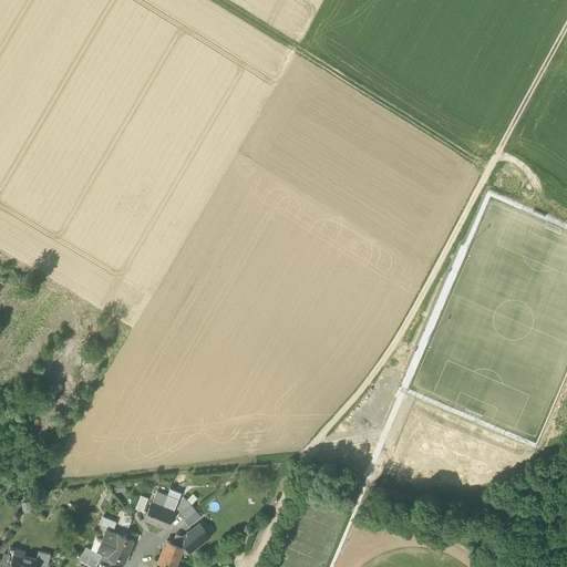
[(125,483),(116,484),(116,493),(126,492),(125,483)]
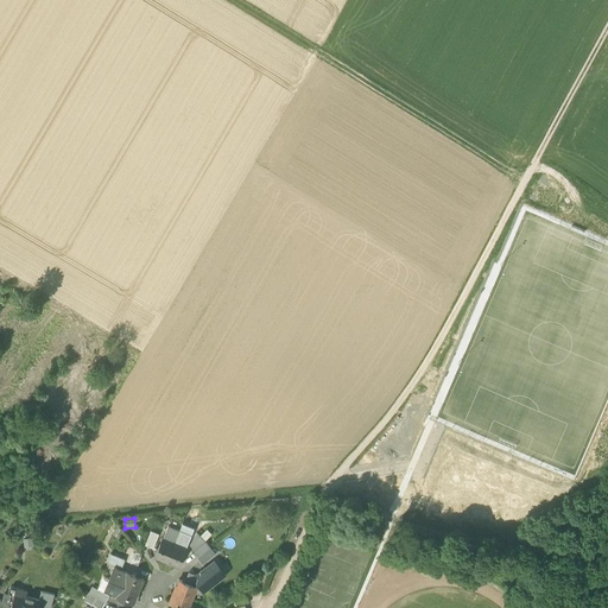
[(179,531),(191,536),(194,529),(183,524),(179,531)]
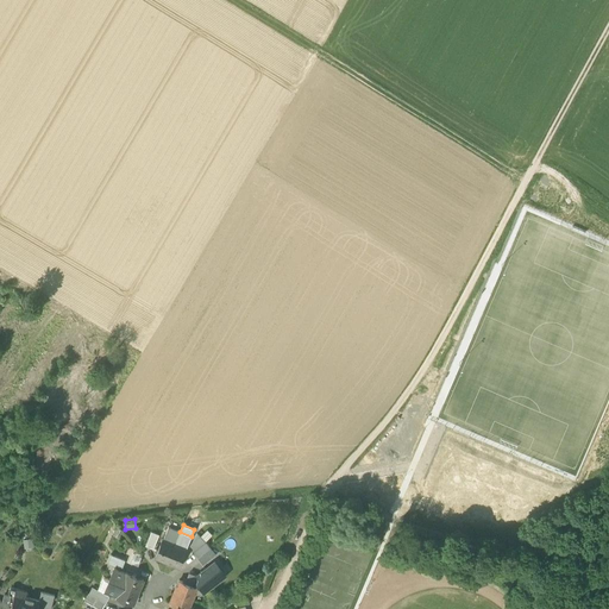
[(169,527),(163,540),(175,545),(180,532),(169,527)]
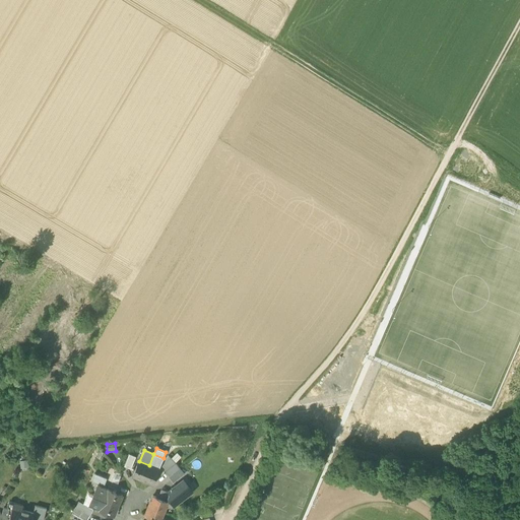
[(171,459),(175,463),(181,457),(177,453),(171,459)]
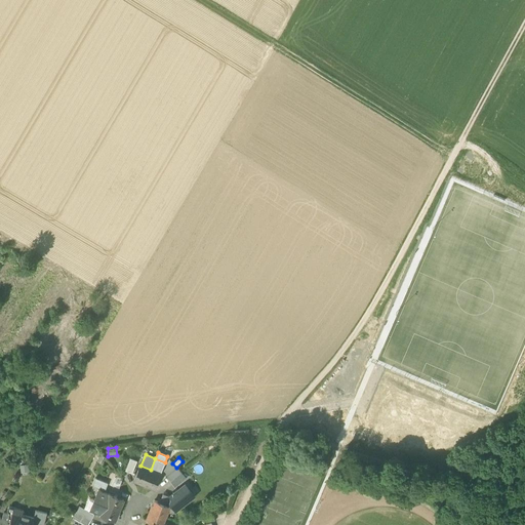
[(125,471),(132,473),(137,461),(130,459),(125,471)]
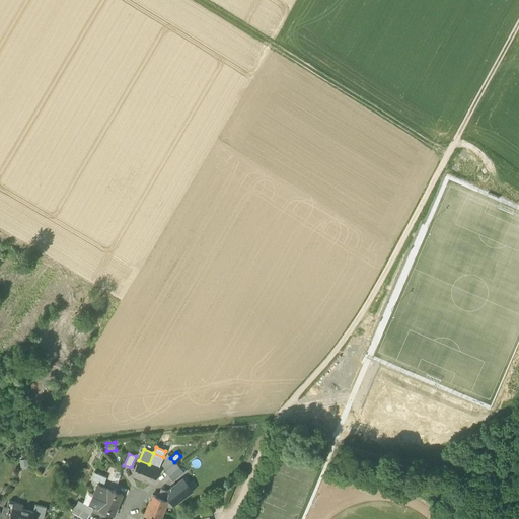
[(161,466),(164,471),(175,463),(174,462),(170,458),(167,456),(161,466)]
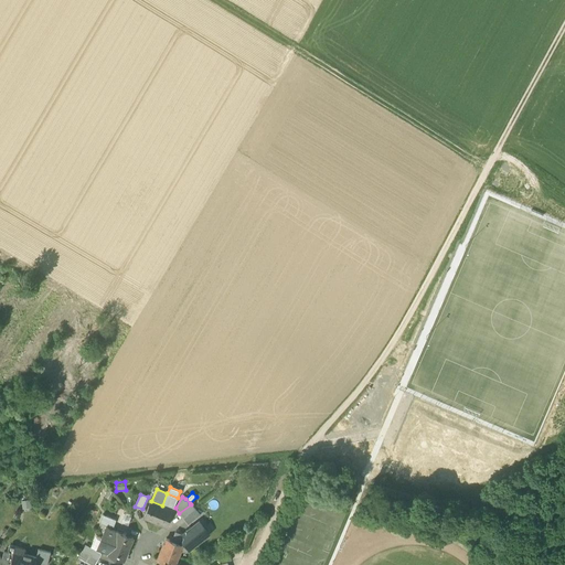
[(30,500),(21,501),(22,509),(31,509),(30,500)]
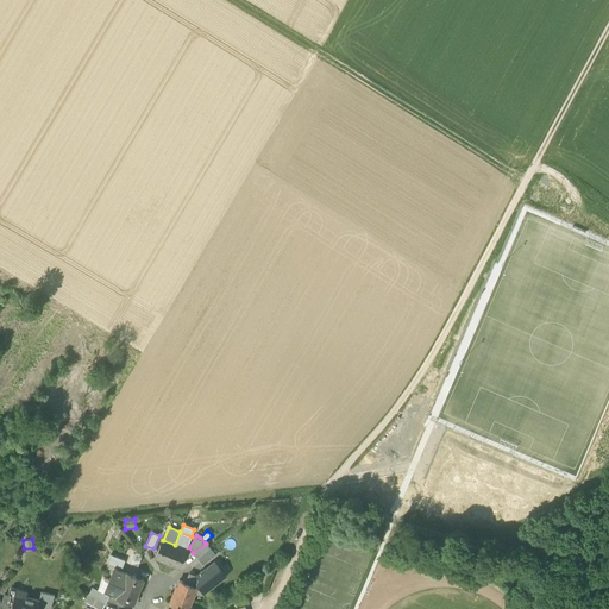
[(167,563),(175,545),(163,540),(156,558),(167,563)]
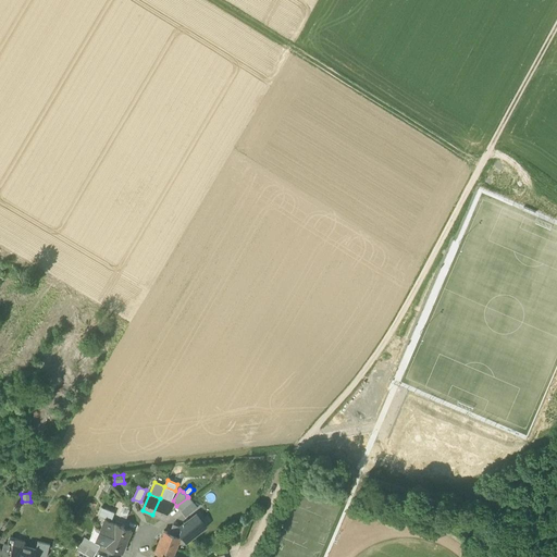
[(176,506),(181,511),(193,502),(188,497),(176,506)]
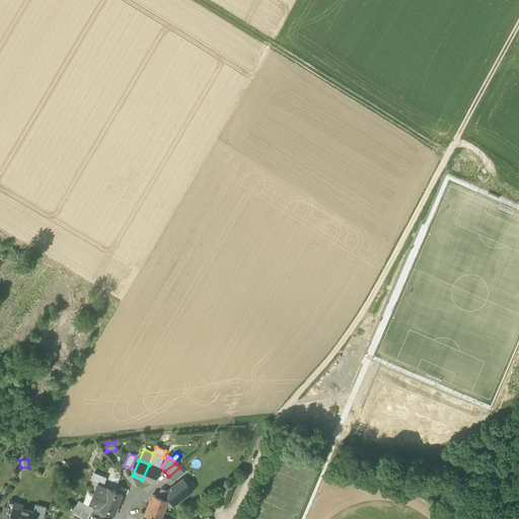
[(158,468),(149,464),(142,479),(152,484),(158,468)]
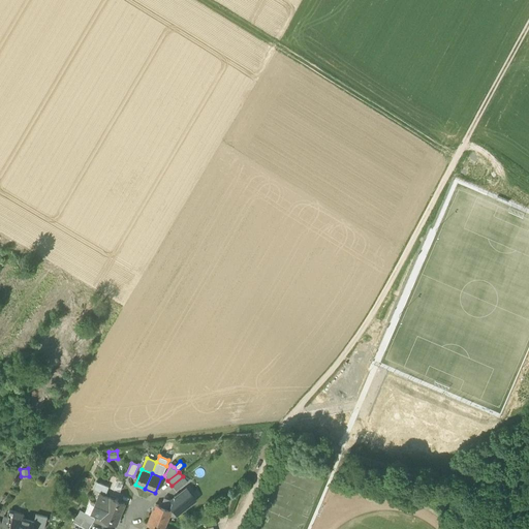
[(187,483),(183,476),(172,486),(177,492),(187,483)]
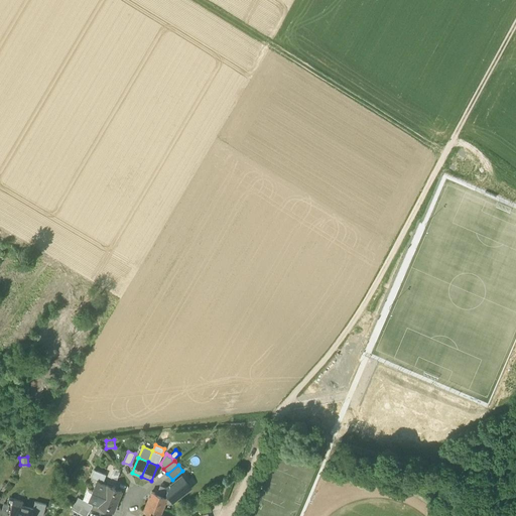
[(91,477),(103,482),(106,476),(94,471),(91,477)]
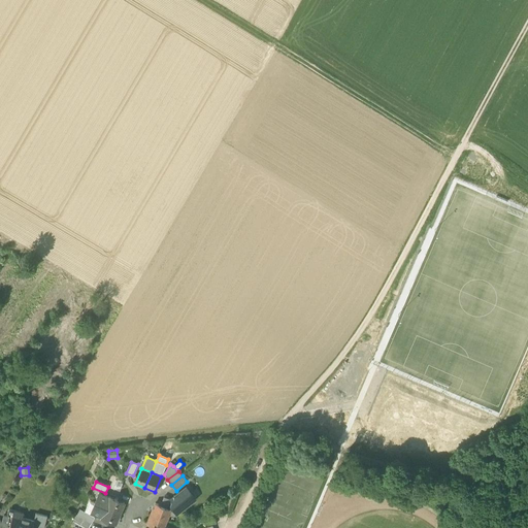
[(182,492),(190,503),(196,498),(187,488),(182,492)]
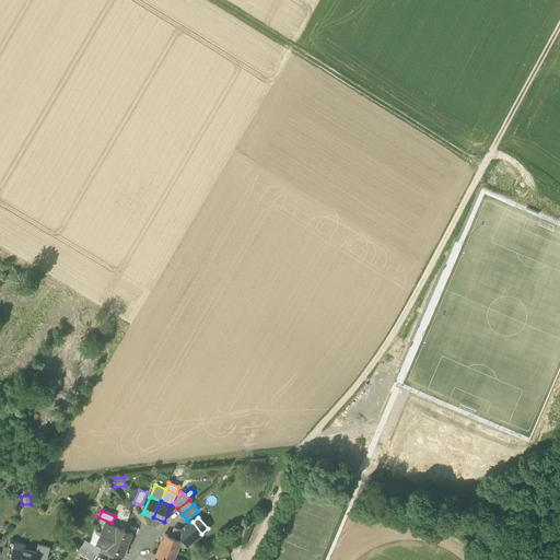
[(94,529),(98,531),(103,520),(98,518),(94,529)]
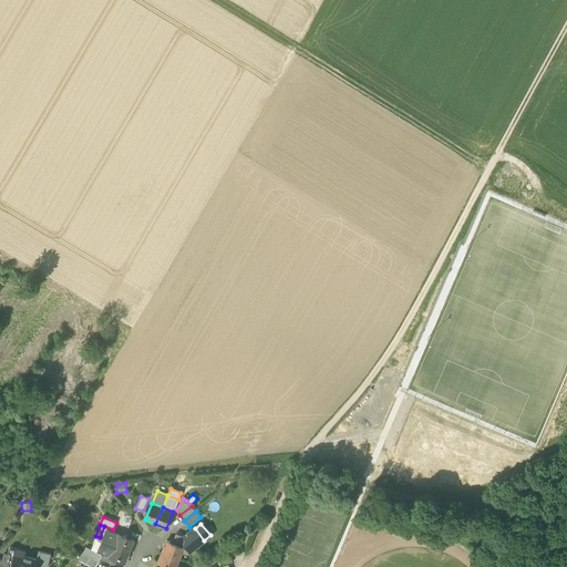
[(166,540),(162,552),(178,558),(181,553),(186,554),(204,540),(195,528),(184,537),(176,534),(173,543),(166,540)]
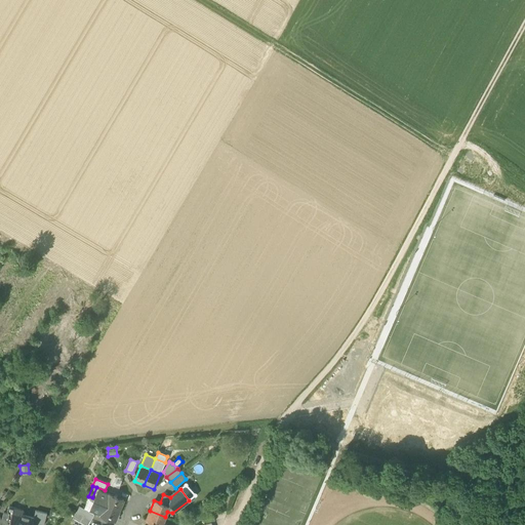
[(98,491),(94,500),(105,505),(108,495),(98,491)]
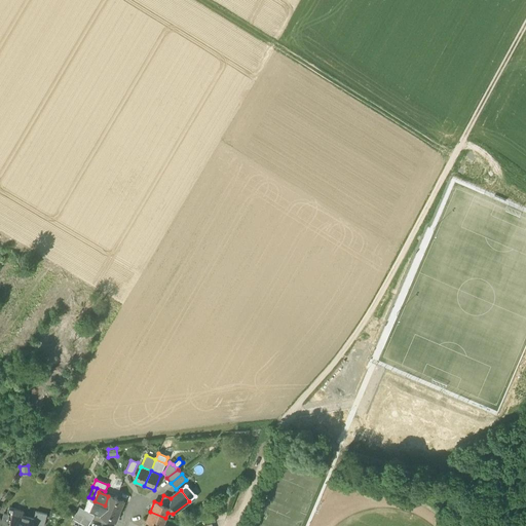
[(108,496),(105,505),(120,512),(123,501),(108,495),(108,496)]
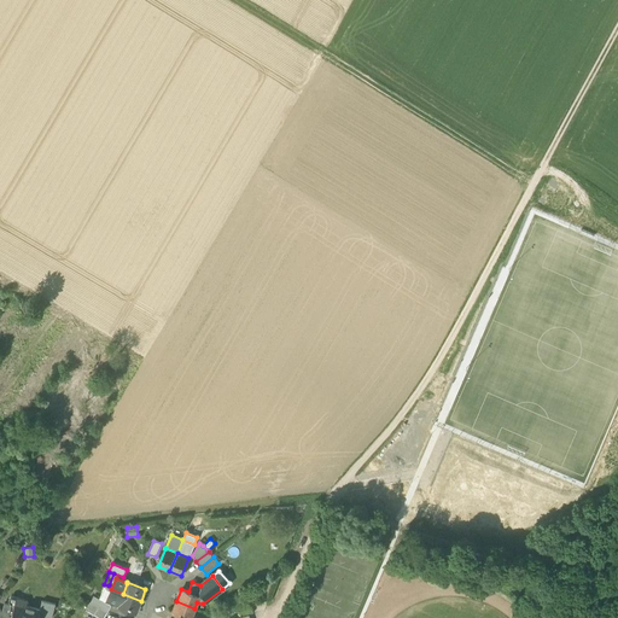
[(108,600),(111,589),(104,587),(99,599),(106,604),(108,600)]
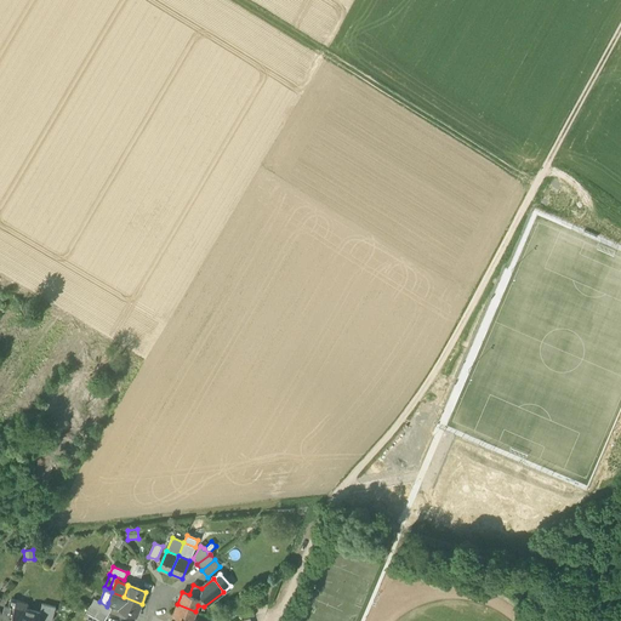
[(119,608),(124,597),(112,592),(108,603),(119,608)]
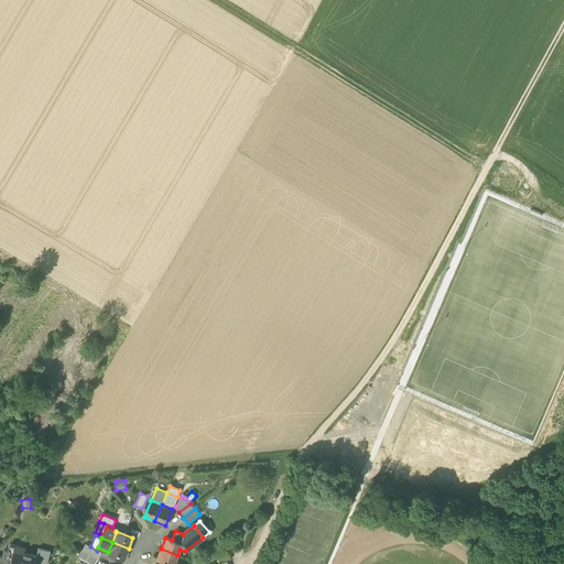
[(125,560),(129,549),(112,542),(108,552),(108,553),(125,560)]
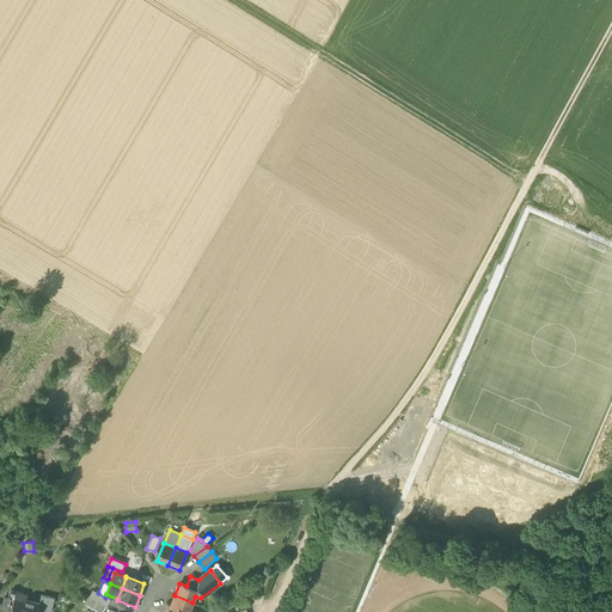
[(11,598),(14,599),(14,598),(25,600),(26,594),(13,591),(11,591),(10,593),(8,595),(11,598)]
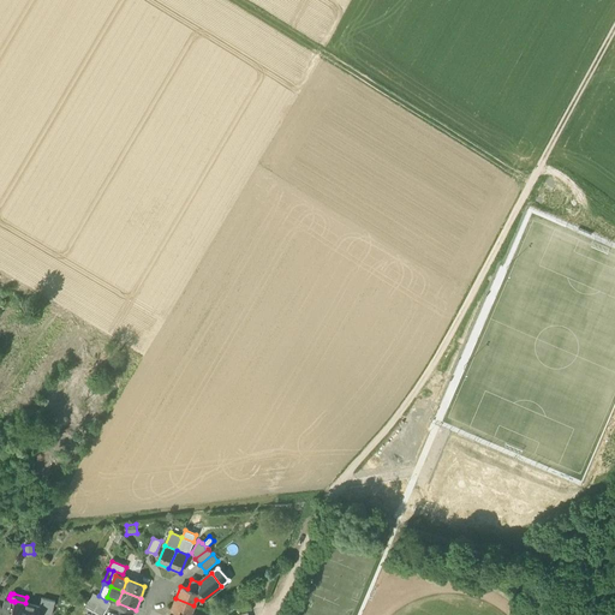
[(97,597),(94,603),(107,610),(111,603),(106,601),(99,596),(97,596),(97,597)]
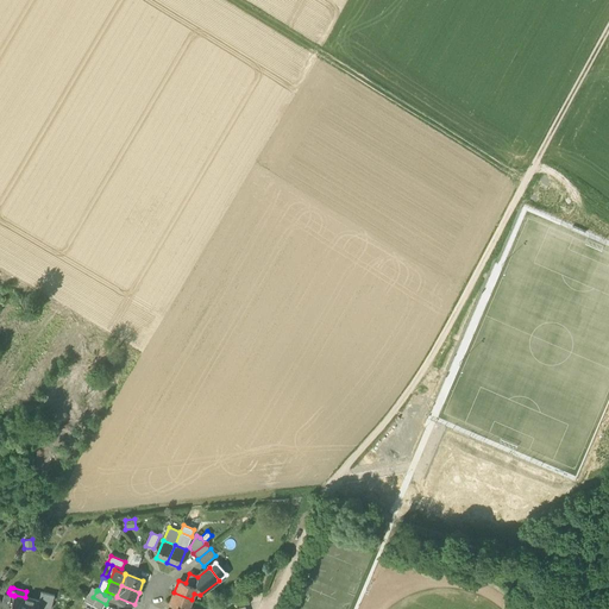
[(38,607),(49,608),(50,608),(55,596),(42,592),(39,602),(38,607)]
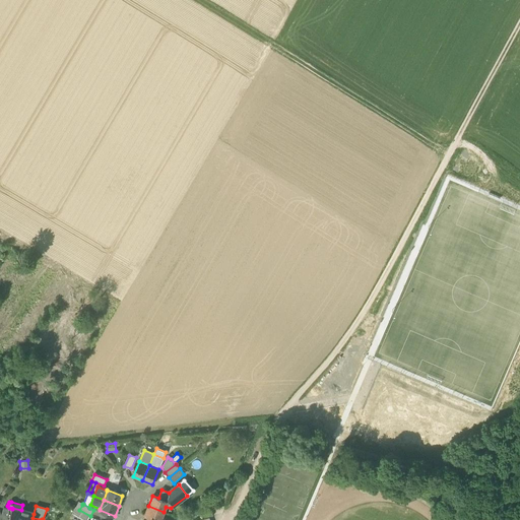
[(154,519),(160,519),(164,512),(148,506),(144,516),(154,519)]
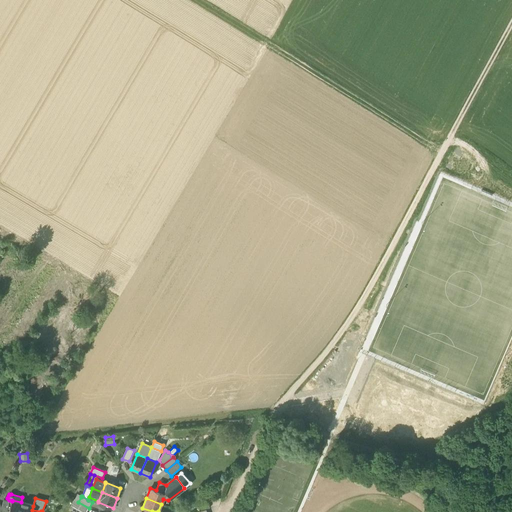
[(0,511),(8,511),(11,502),(4,499),(2,506),(0,505),(0,511)]
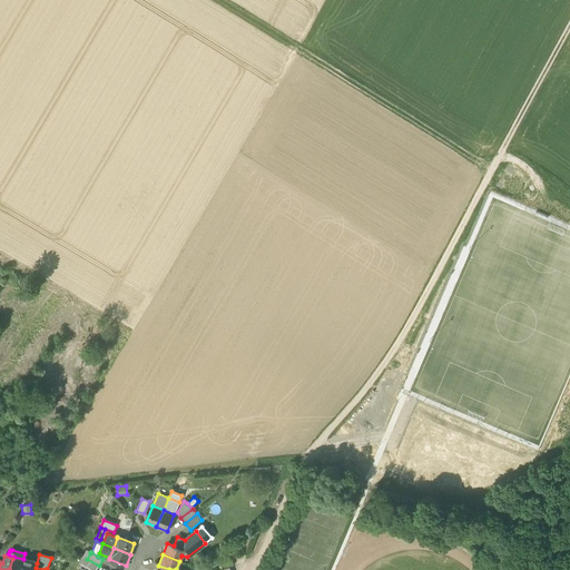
[(13,558),(12,559),(9,569),(35,569),(36,568),(37,563),(23,559),(13,557),(13,558)]
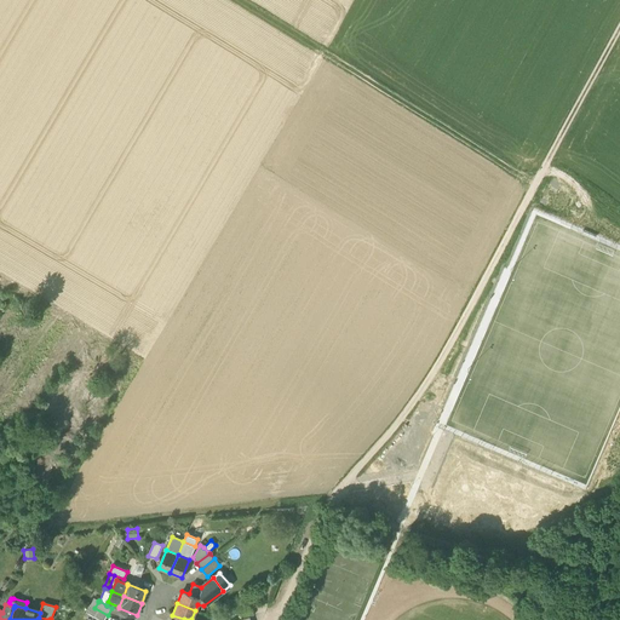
[(99,619),(104,619),(108,615),(95,608),(91,615),(99,619)]
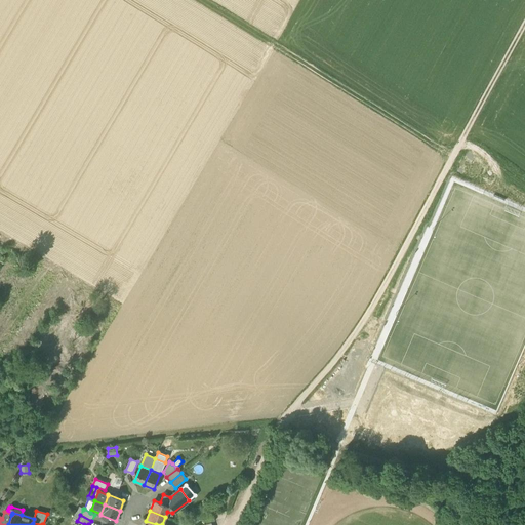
[(202,519),(203,524),(211,523),(215,522),(213,516),(202,519)]
